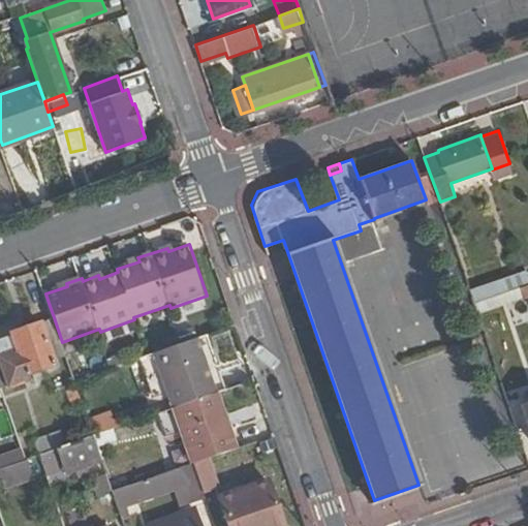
[(470,289),(475,303),(511,289),(527,283),(527,270),(470,289)]
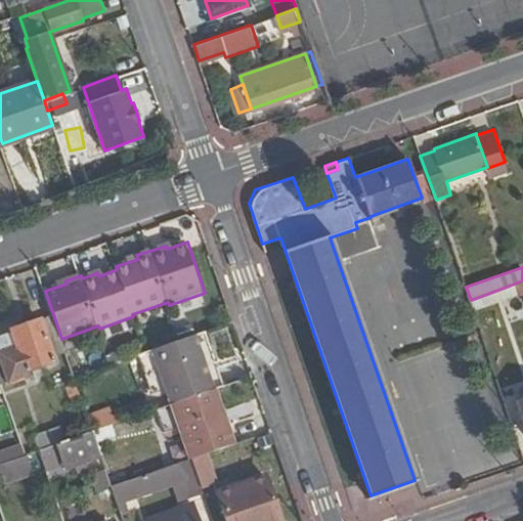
[(522,280),(507,287),(510,297),(522,291),(522,280)]
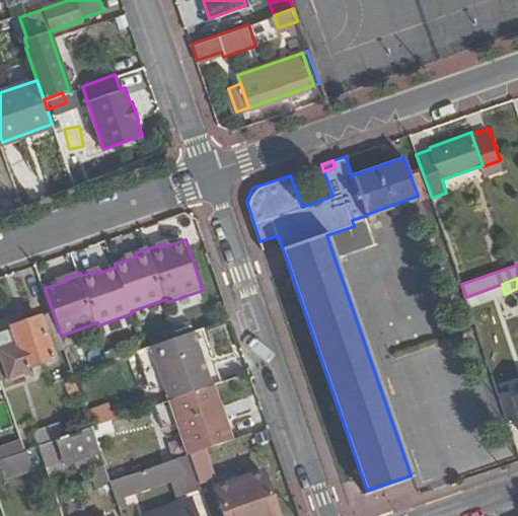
[(61,336),(53,311),(11,324),(12,327),(17,343),(0,348),(0,353),(9,379),(28,373),(25,366),(55,356),(52,349),(64,344),(61,336)]
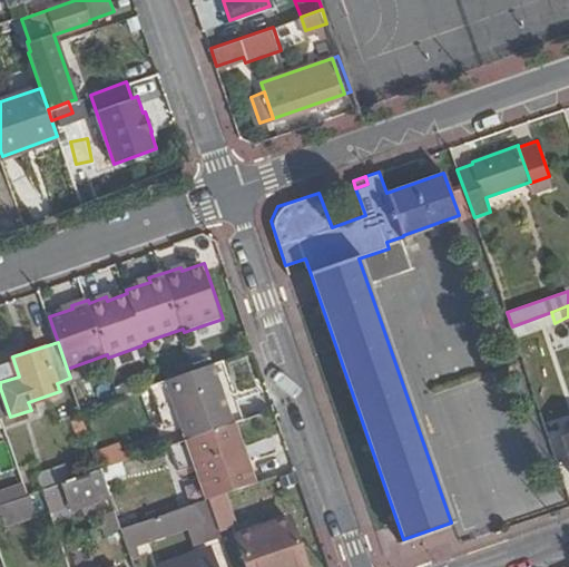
[(0,382),(19,377),(13,360),(0,364),(0,382)]
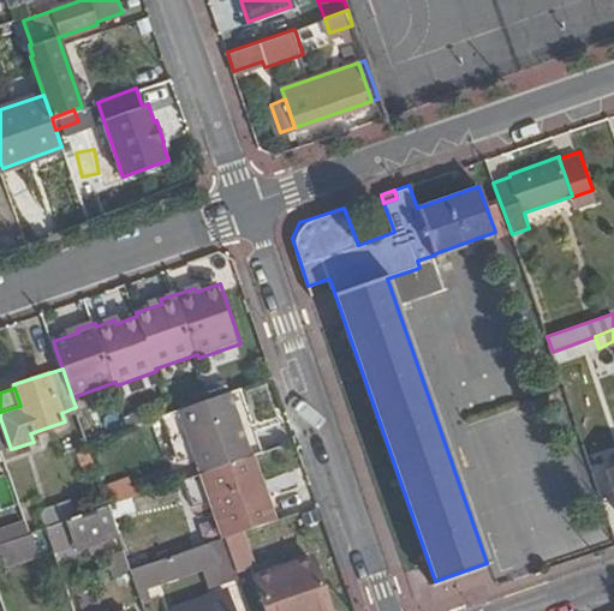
[(252,455),(231,390),(186,406),(207,471),(252,455)]
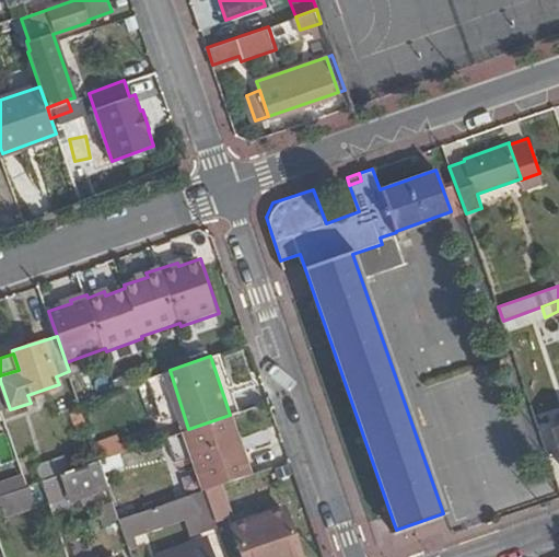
[(88,424),(82,408),(73,412),(78,427),(88,424)]
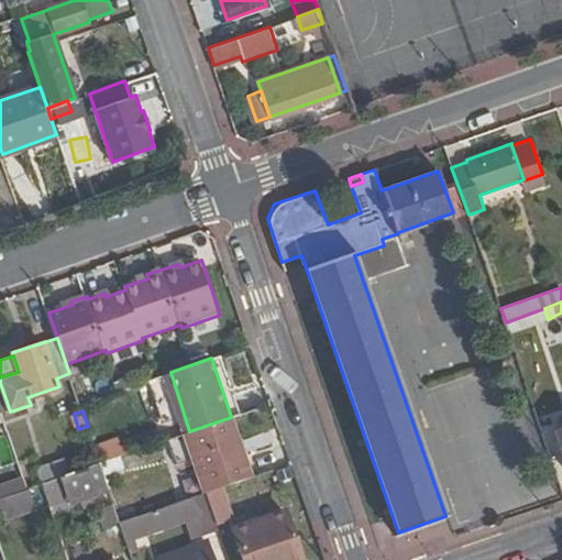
[(250,474),(231,417),(189,431),(185,432),(205,491),(206,490),(222,484),(250,474)]
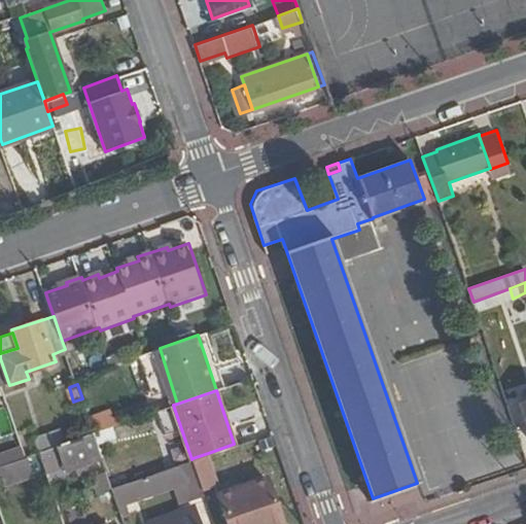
[(40,451),(67,442),(63,428),(36,438),(40,451)]
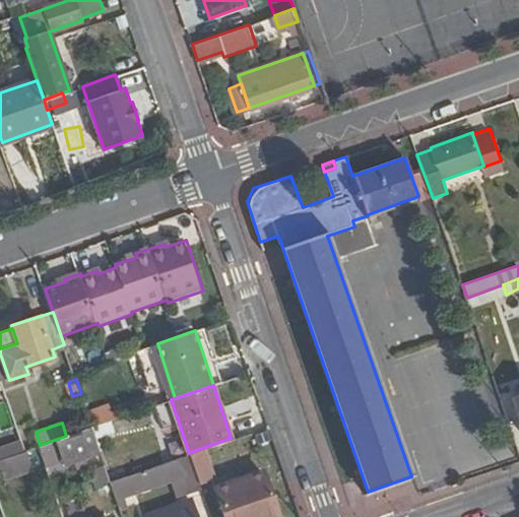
[(116,437),(111,423),(98,427),(103,441),(116,437)]
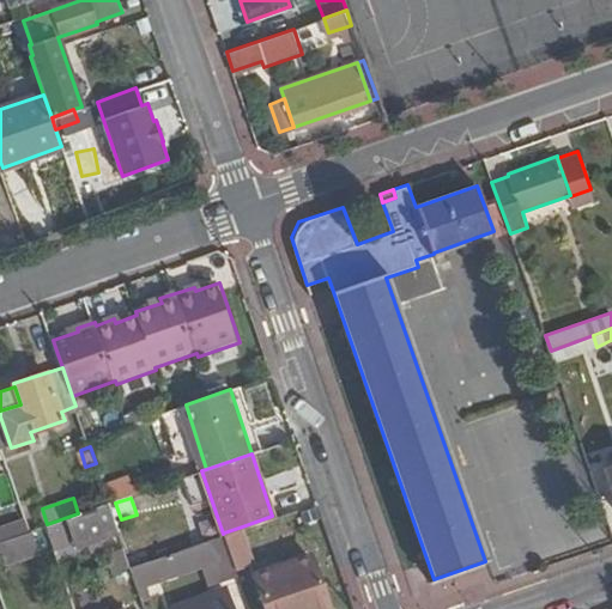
[(119,528),(109,501),(78,513),(47,524),(54,543),(74,536),(77,542),(119,528)]
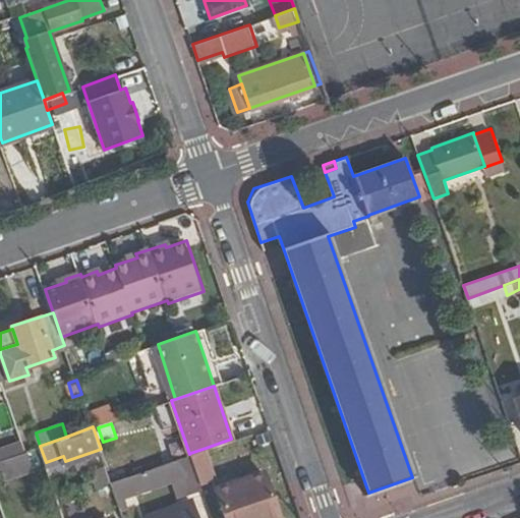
[(217,479),(206,448),(190,453),(201,484),(217,479)]
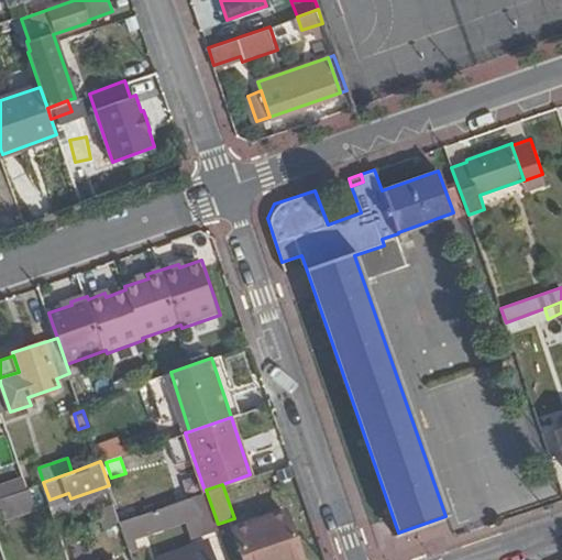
[(40,486),(0,500),(0,515),(20,508),(28,529),(42,525),(34,504),(44,501),(40,486)]
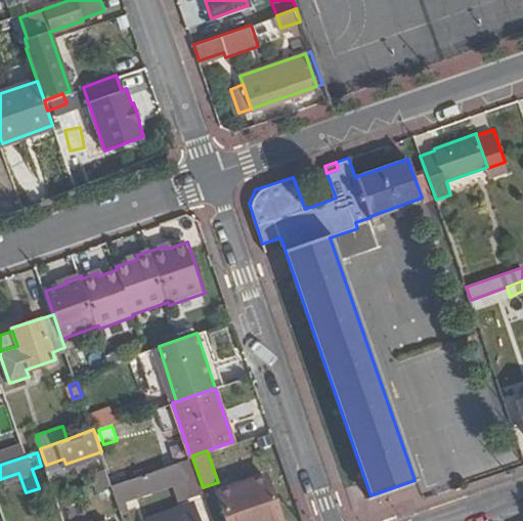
[(191,456),(190,457),(179,461),(190,494),(203,490),(203,487),(191,456)]
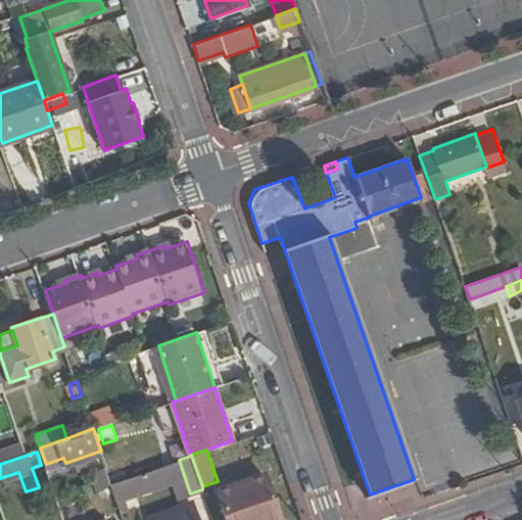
[(111,482),(106,466),(93,470),(99,487),(111,482)]
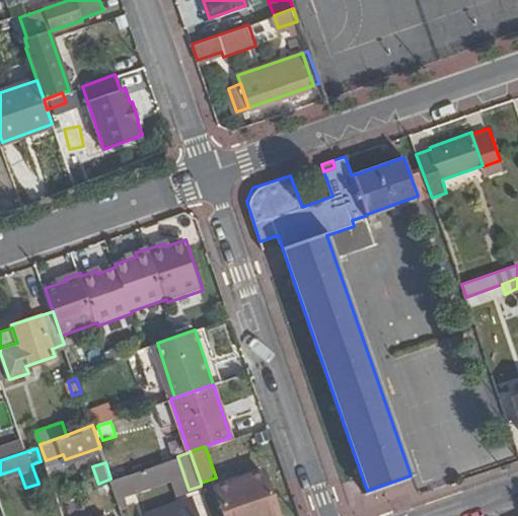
[(111,478),(117,495),(146,485),(140,468),(111,478)]
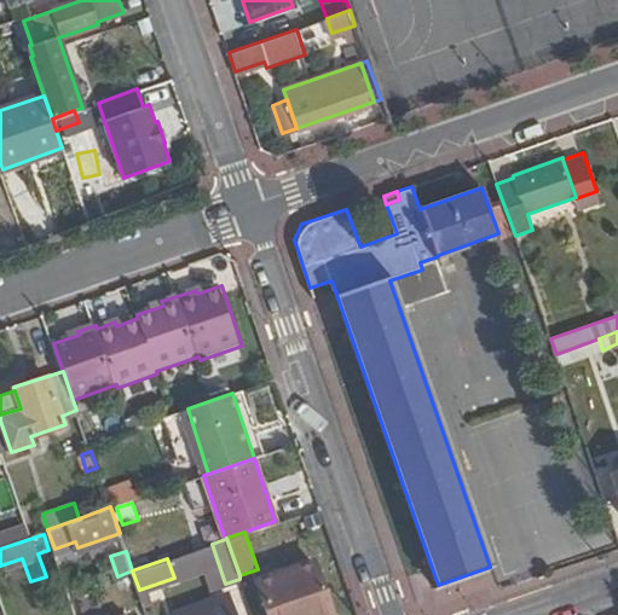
[(331,614),(312,560),(256,579),(269,614),(331,614)]
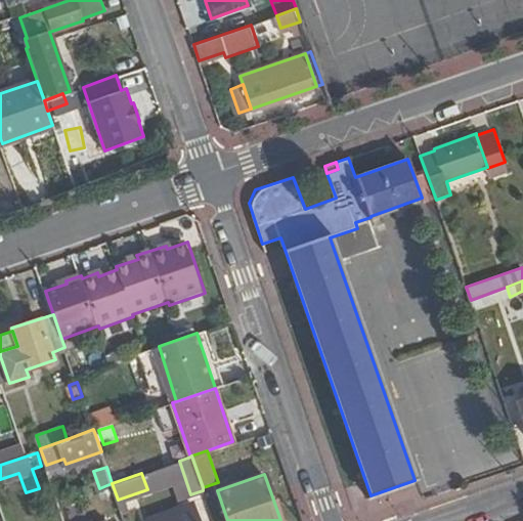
[(199,520),(192,503),(182,506),(185,513),(162,520),(199,520)]
